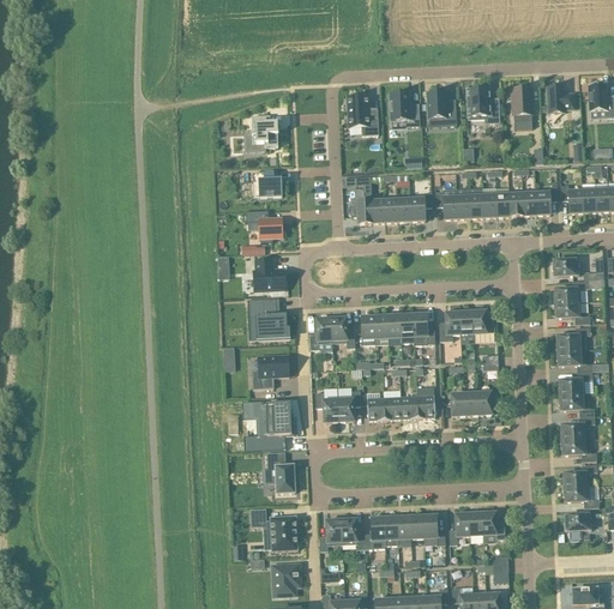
[(608,116),(613,115),(613,98),(608,100),(608,82),(590,83),(591,110),(608,109),(608,116)]
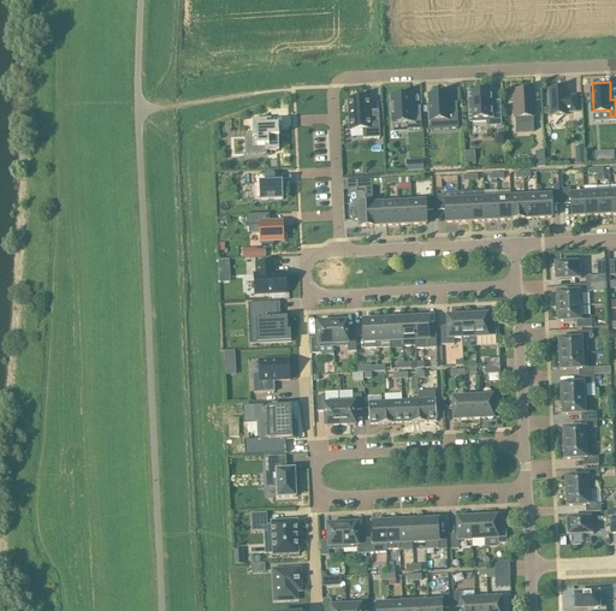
[(564,84),(549,85),(550,112),(566,111),(566,108),(576,107),(575,93),(566,93),(564,84)]
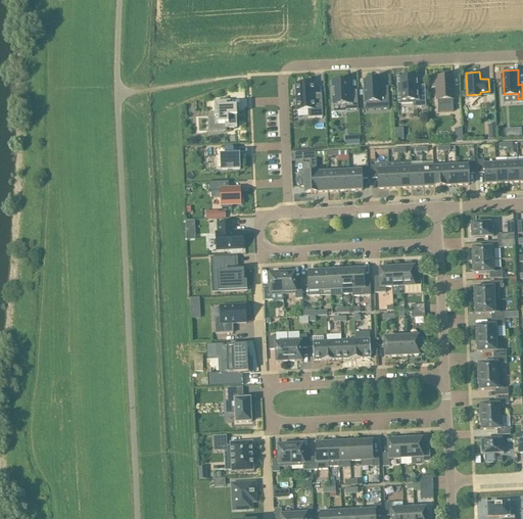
[(453,74),(435,75),(436,97),(437,96),(437,101),(453,101),(453,96),(454,96),(453,74)]
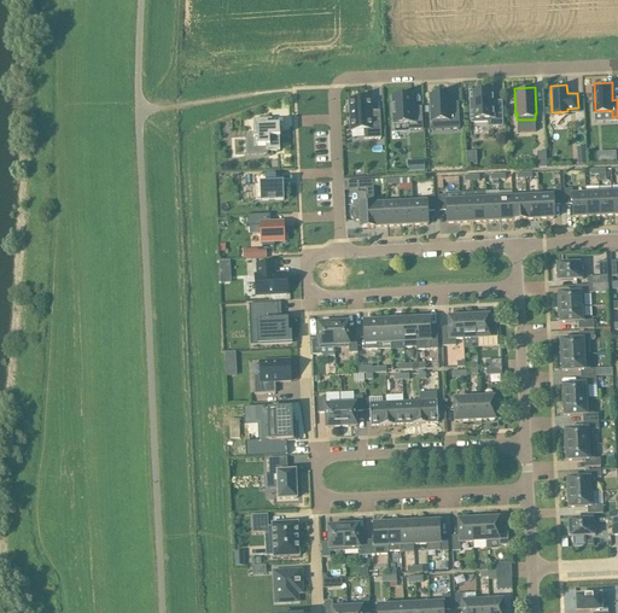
[(491,88),(470,89),(472,118),(489,117),(489,122),(502,122),(501,98),(493,98),(491,88)]
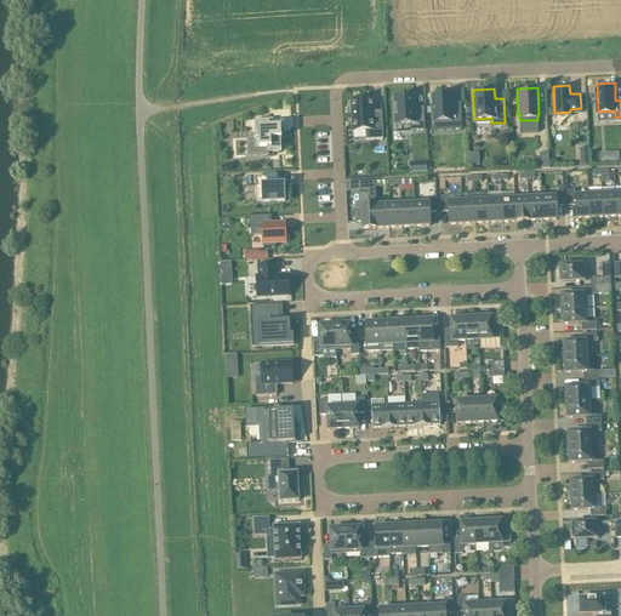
[(450,91),(432,92),(433,118),(451,117),(453,126),(462,125),(461,109),(451,109),(450,91)]
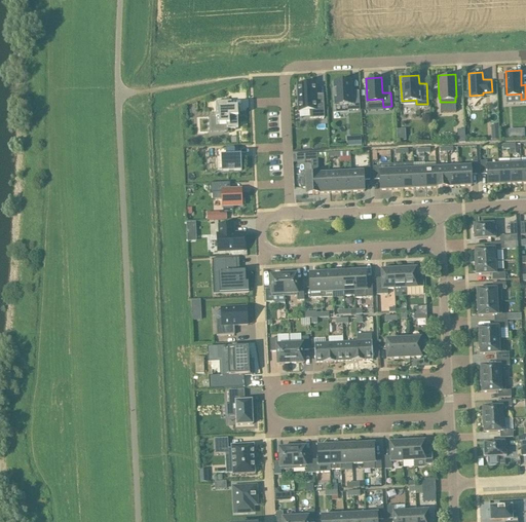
[(350,79),(334,79),(335,102),(347,102),(347,107),(359,107),(359,92),(351,92),(350,79)]
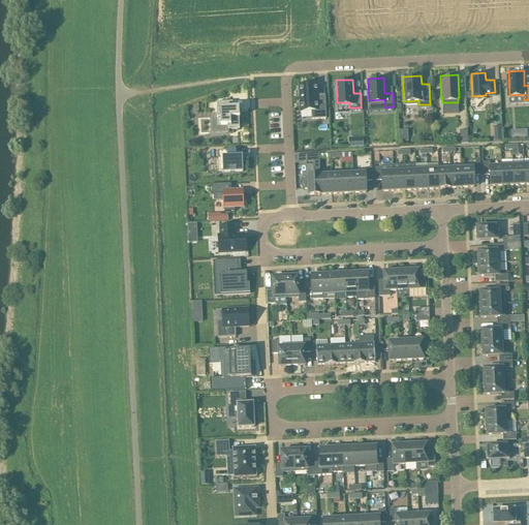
[(311,107),(312,116),(325,115),(324,92),(317,92),(317,81),(308,82),(299,82),(301,109),(311,107)]
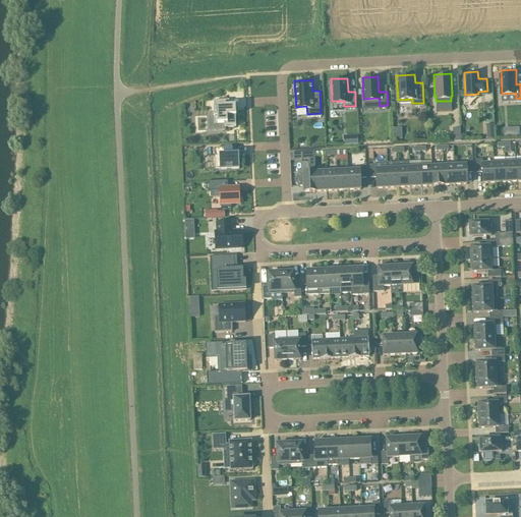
[(214,105),(213,105),(214,121),(223,121),(224,124),(235,124),(234,113),(235,113),(235,103),(229,104),(228,97),(213,98),(214,105)]
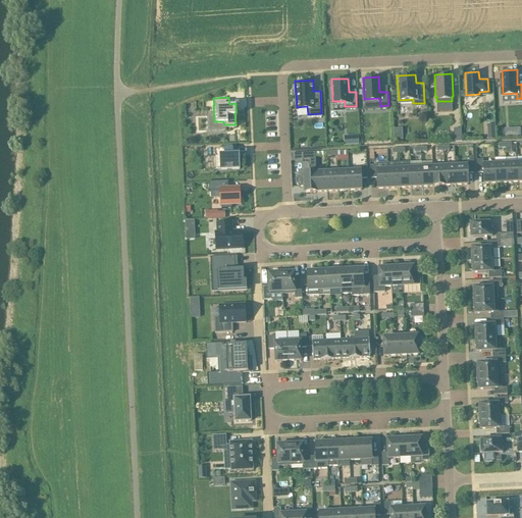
[(521,123),(506,124),(506,133),(521,132),(521,123)]
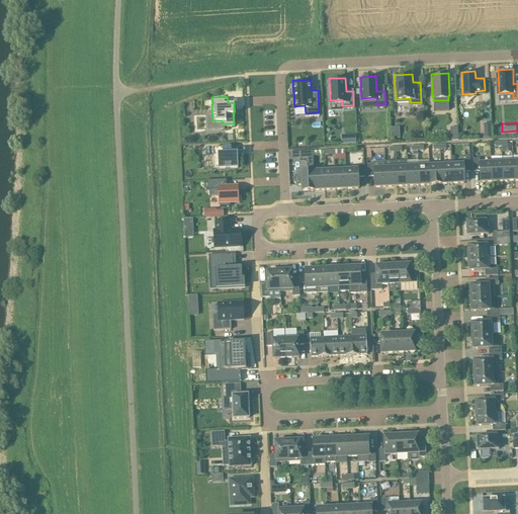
[(392,136),(401,135),(401,123),(392,123),(392,136)]
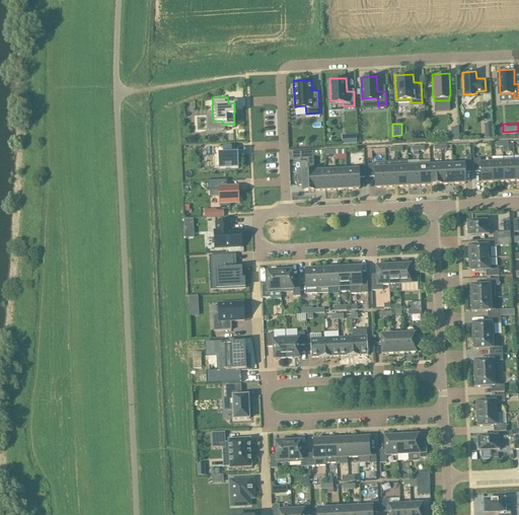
[(231,144),(213,145),(214,152),(215,152),(215,165),(238,164),(238,150),(232,151),(231,144)]
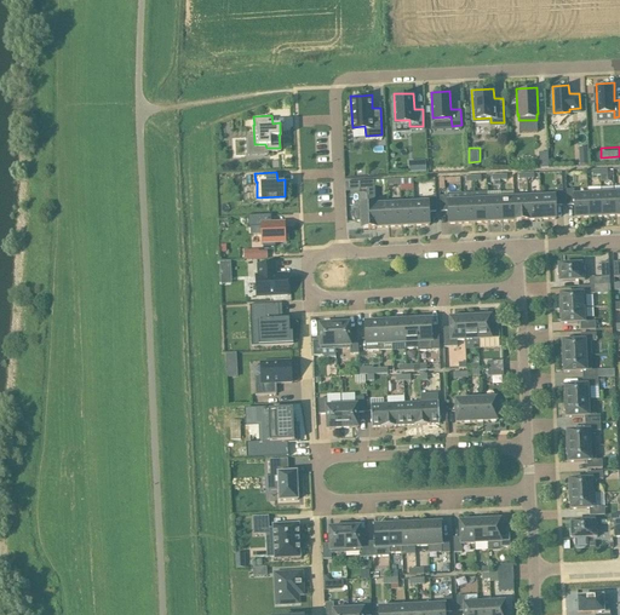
[(589,213),(587,191),(574,193),(574,185),(566,187),(567,201),(574,201),(574,214),(589,213)]
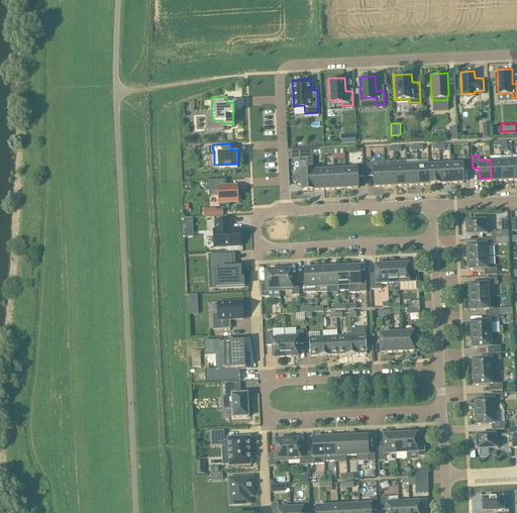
[(450,162),(451,180),(463,180),(463,169),(470,169),(469,156),(462,156),(462,161),(450,162)]
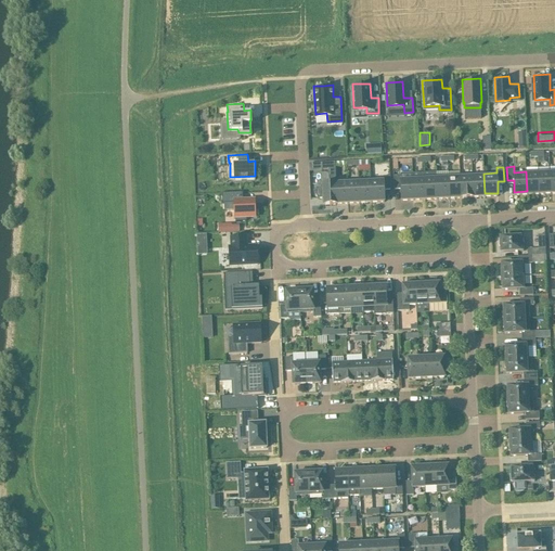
[(539,191),(551,190),(550,170),(538,171),(539,191)]
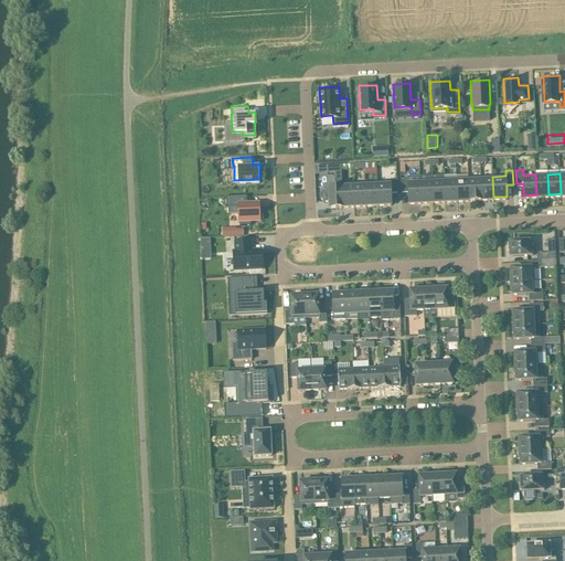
[(422,200),(420,180),(419,180),(408,181),(407,175),(401,176),(401,189),(402,189),(408,189),(408,201),(420,200),(422,200)]
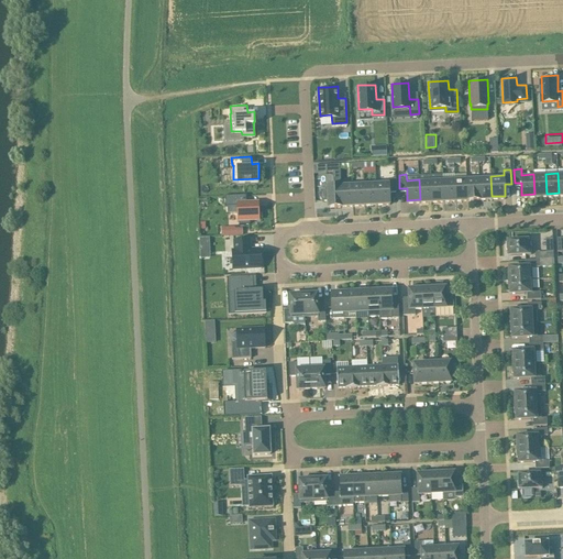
[(534,194),(547,194),(545,174),(533,174),(534,194)]
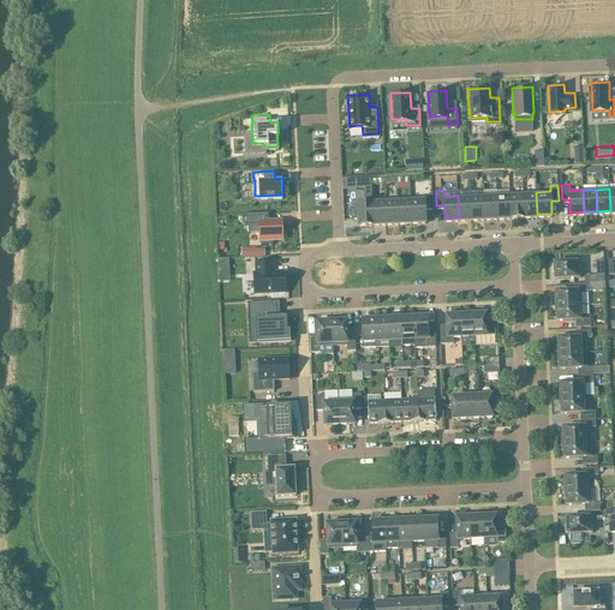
[(424,198),(411,198),(412,220),(427,220),(425,207),(433,207),(433,191),(424,191),(424,198)]
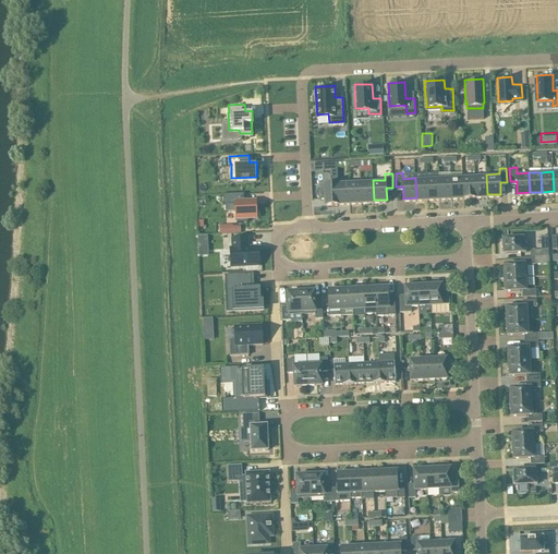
[(197,175),(198,190),(208,189),(208,175),(197,175)]
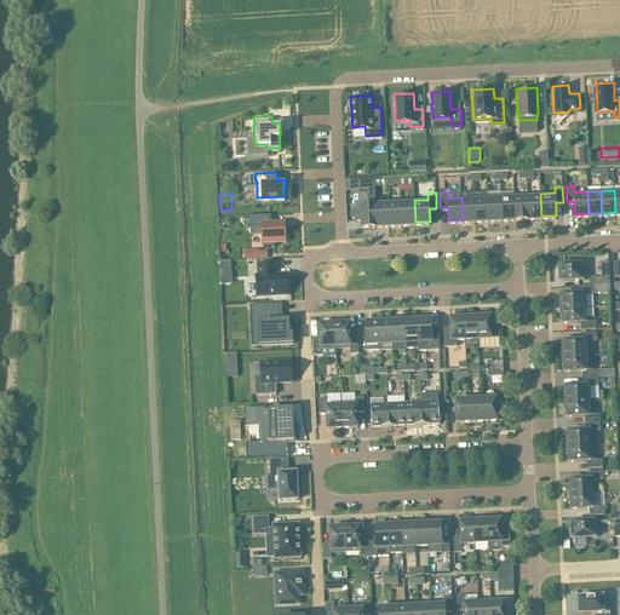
[(528,195),(527,195),(528,217),(529,217),(541,216),(540,194),(528,195)]
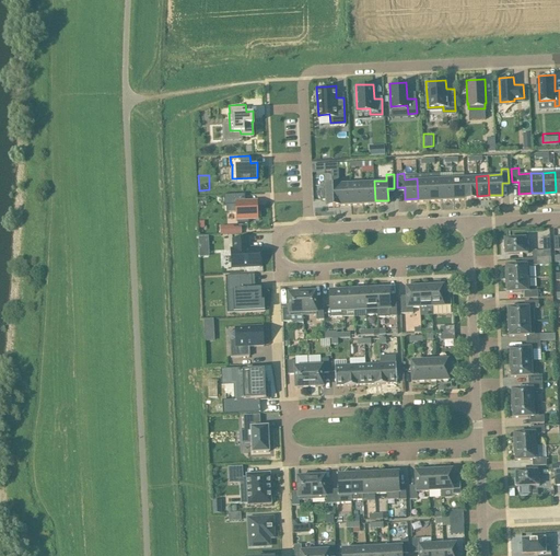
[(464,176),(453,177),(454,197),(465,196),(465,176),(464,176)]
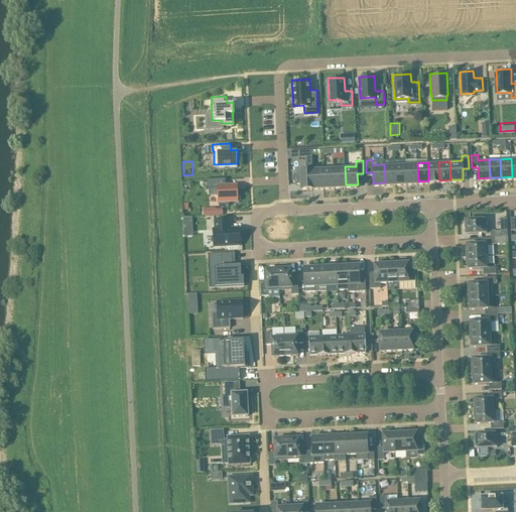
[(438,162),(428,162),(428,180),(439,180),(438,162)]
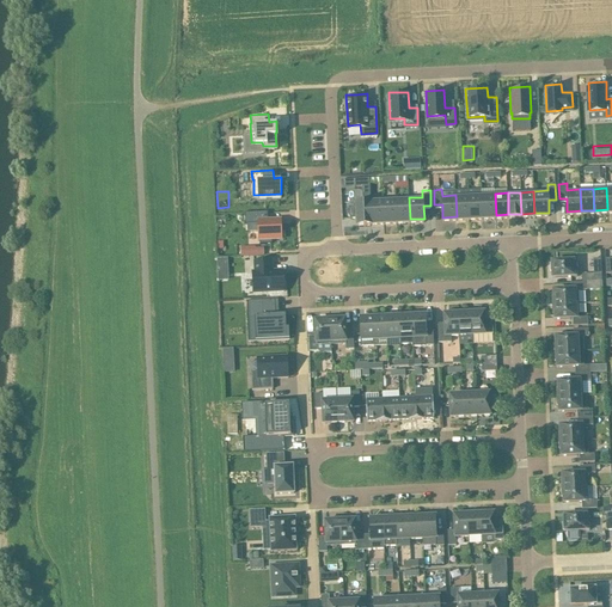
[(482,194),(469,195),(470,216),(483,215),(482,194)]
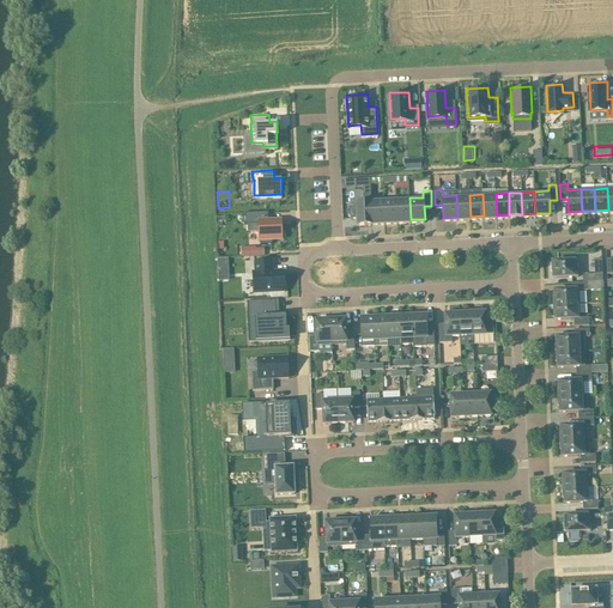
[(496,194),(483,194),(484,216),(497,216),(496,194)]
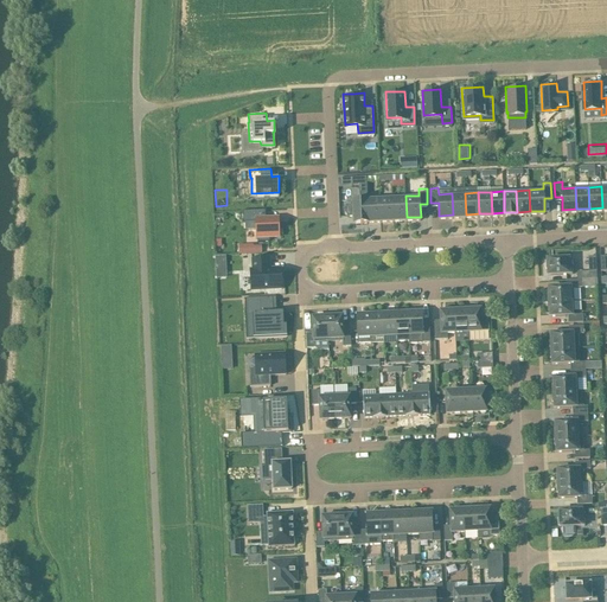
[(465,193),(452,193),(453,215),(466,215),(465,193)]
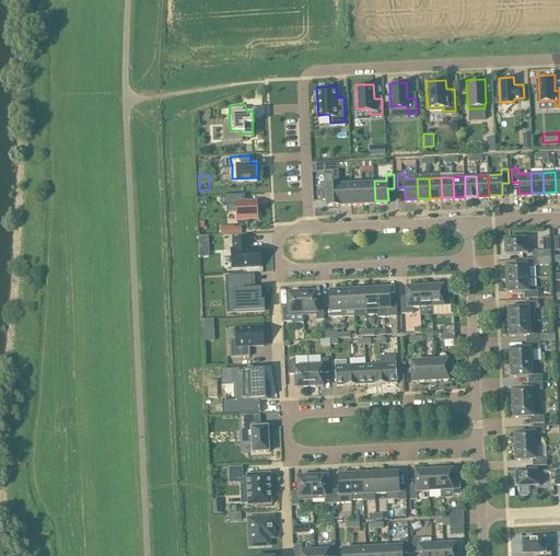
[(374,181),(363,182),(363,201),(375,200),(374,181)]
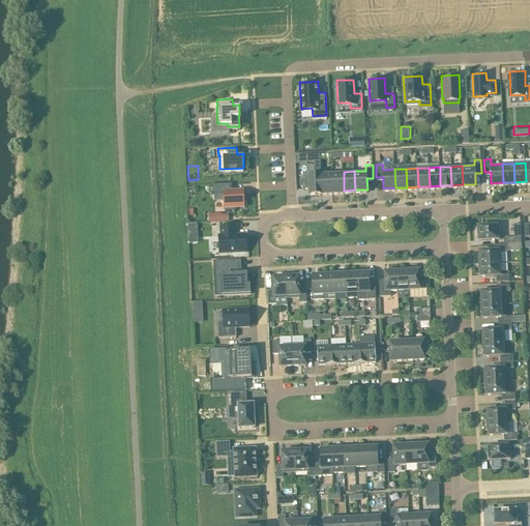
[(331,172),(321,173),(322,192),(332,191),(333,191),(332,172),(331,172)]
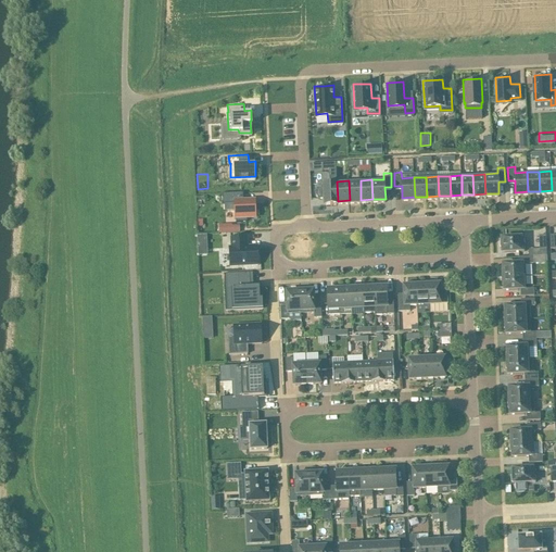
[(359,180),(349,180),(350,200),(361,200),(361,180),(359,180)]
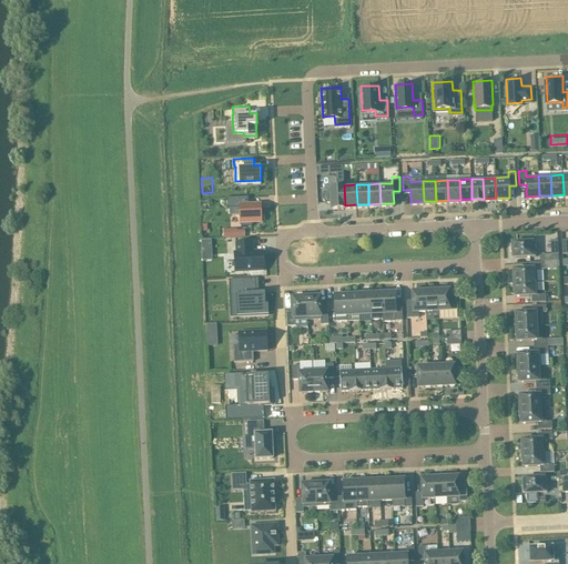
[(331,188),(324,189),(325,200),(331,199),(332,205),(345,205),(344,185),(331,185),(331,188)]
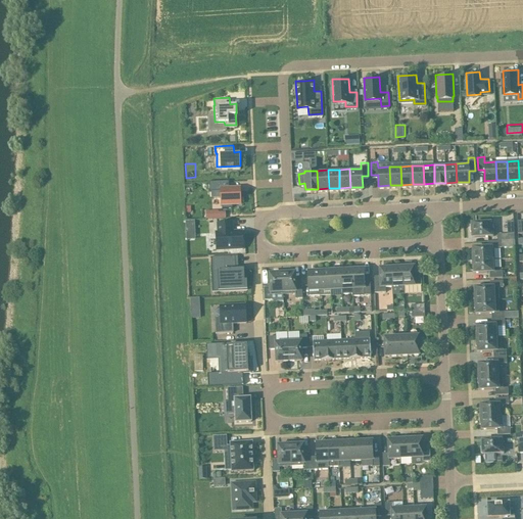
[(229,178),(209,179),(209,188),(221,188),(222,201),(223,201),(223,202),(223,206),(232,205),(232,201),(240,201),(240,190),(237,190),(237,185),(229,185),(229,178)]
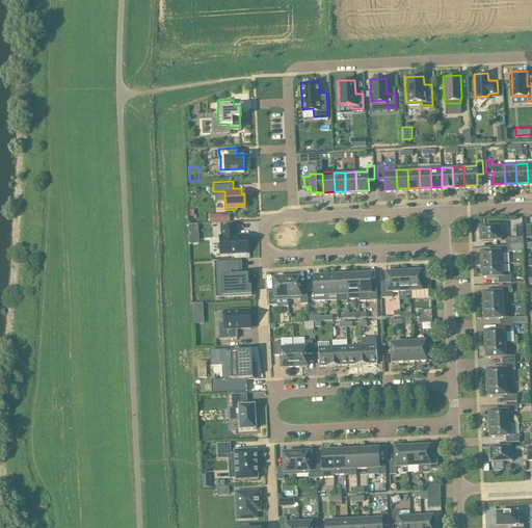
[(221,212),(209,212),(210,220),(221,219),(221,212)]
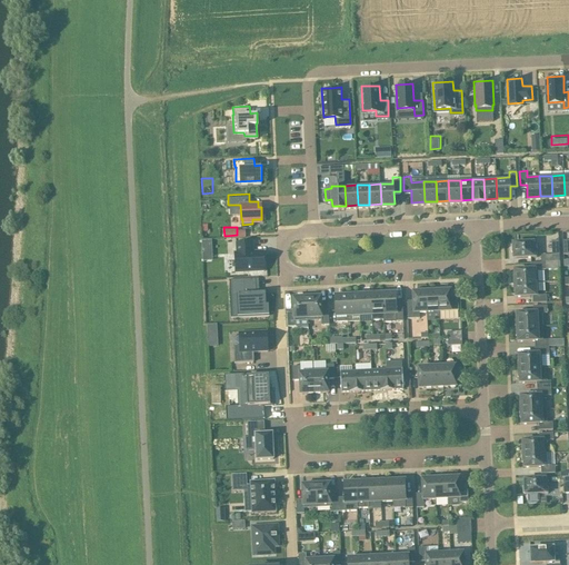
[(211,237),(202,238),(202,258),(211,258),(211,237)]
